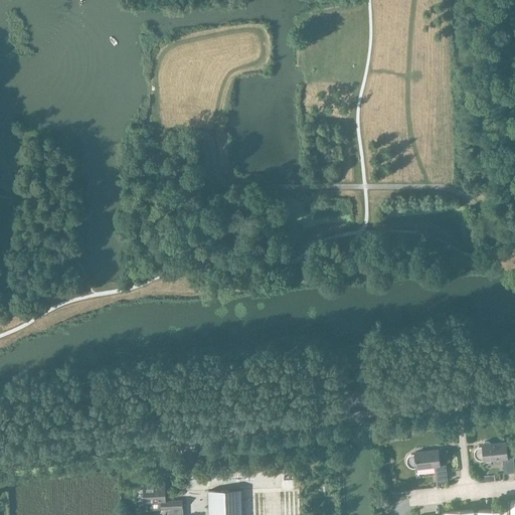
[(474,452),(475,456),(477,459),(480,460),(484,460),(484,461),(502,459),(504,473),(514,472),(513,457),(507,458),(506,442),(490,444),(490,442),(488,441),(484,441),(483,443),(483,445),(482,445),(482,446),(479,446),(476,449),(474,452)]
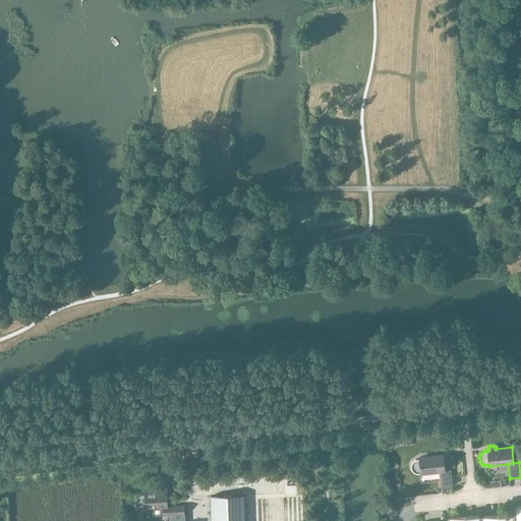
[(411,464),(411,468),(414,471),(417,473),(421,472),(421,473),(440,471),(442,486),(447,485),(447,487),(450,487),(450,485),(453,485),(451,470),(445,470),(443,455),(419,457),(419,458),(415,459),(412,461),(411,464)]
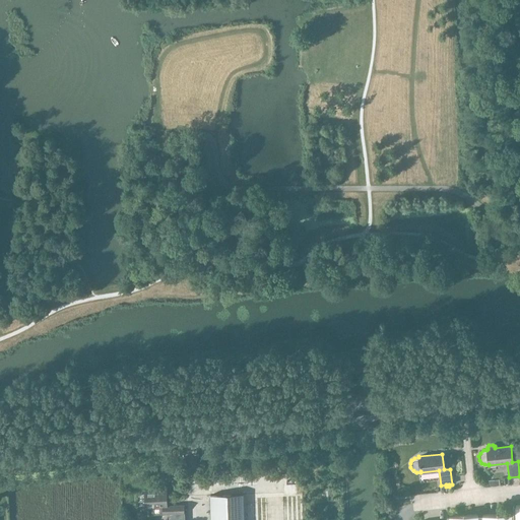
[(167,490),(145,491),(146,507),(163,507),(163,514),(185,513),(185,507),(183,506),(168,507),(167,490)]
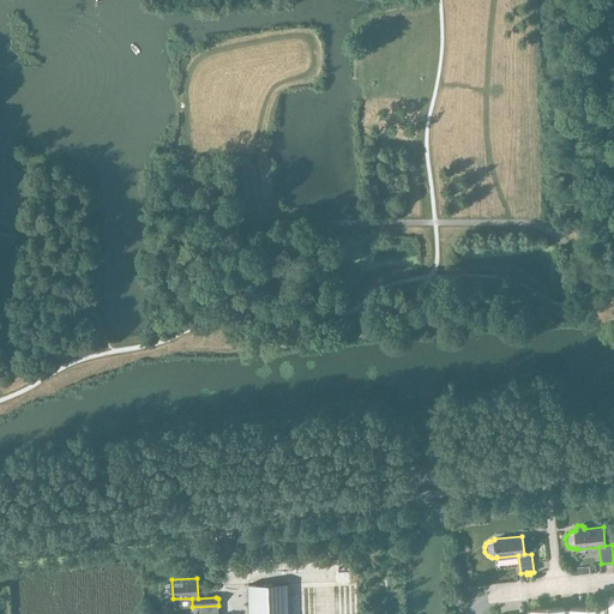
[(289,613),(288,584),(248,585),(250,613),(289,613)]
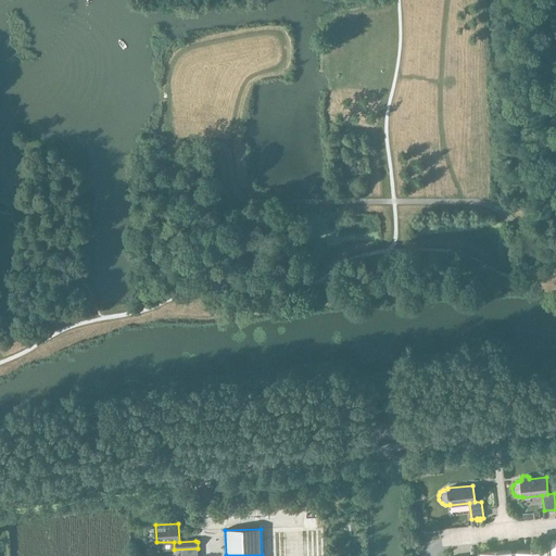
[(555,555),(555,540),(550,541),(550,550),(478,551),(478,555),(555,555)]
